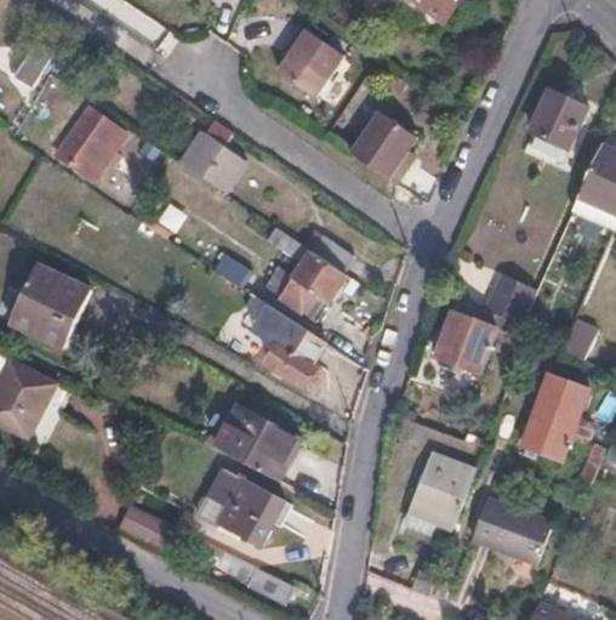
[(408,0),(440,24),(460,0),(408,0)]
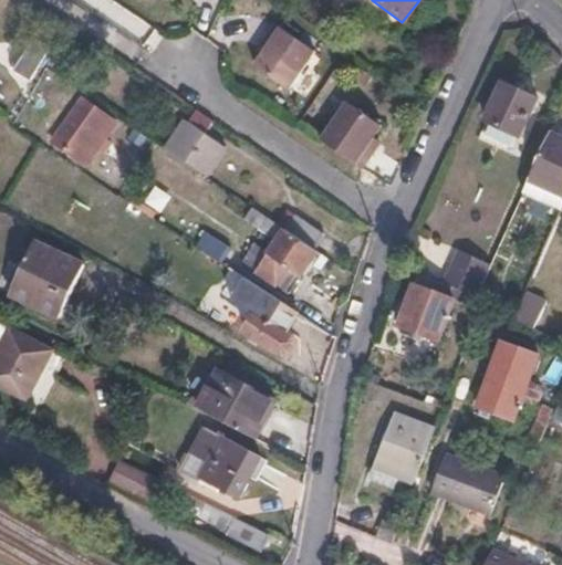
[(282,87),(308,49),(268,22),(255,42),(260,45),(248,64),(282,87)]
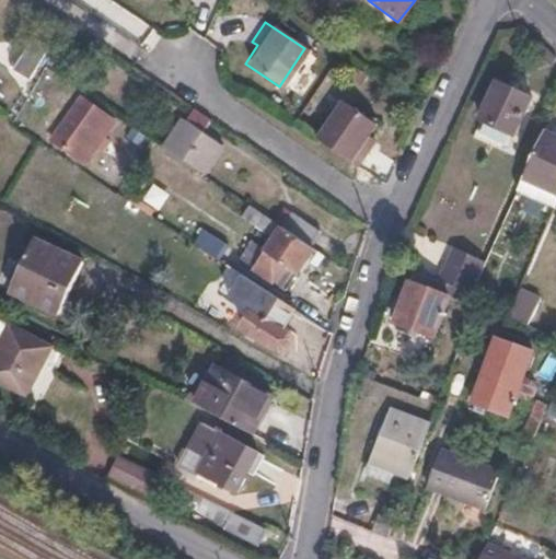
[(1,50),(11,84),(41,76),(33,46),(14,51),(13,47),(1,50)]
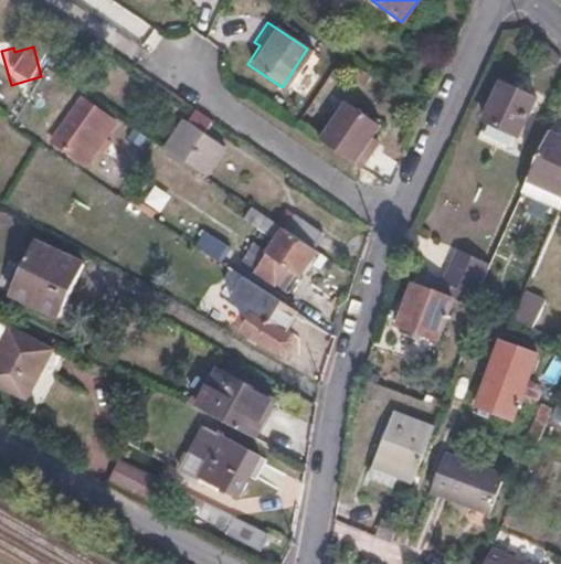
[(514,134),(531,97),(497,81),(480,118),(514,134)]
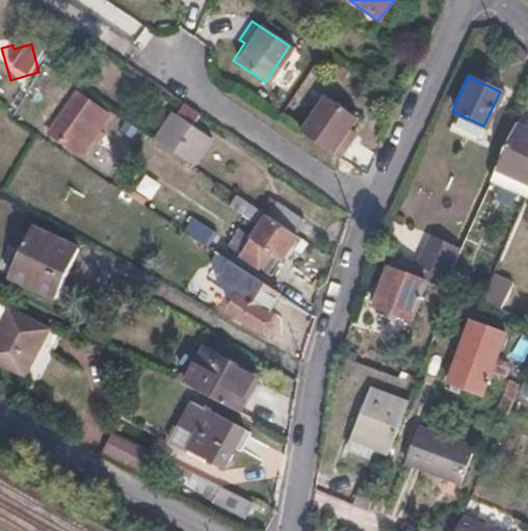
[(342,132),(353,114),(322,94),(298,129),(336,155),(348,137),(342,132)]
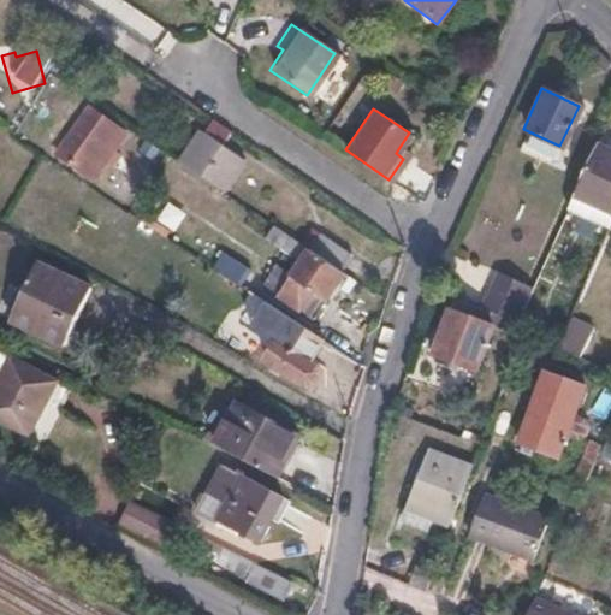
[(78,169),(105,129),(81,112),(54,153),(78,169)]
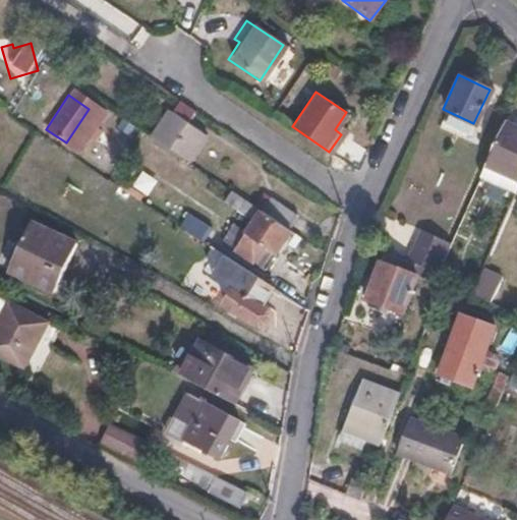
[(184,159),(202,131),(184,120),(191,109),(175,99),(169,109),(166,108),(149,134),(184,159)]
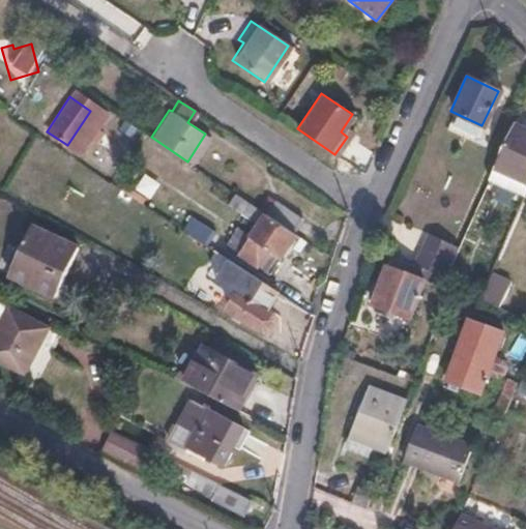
[(525,185),(525,129),(510,123),(486,180),(522,196),(525,185)]
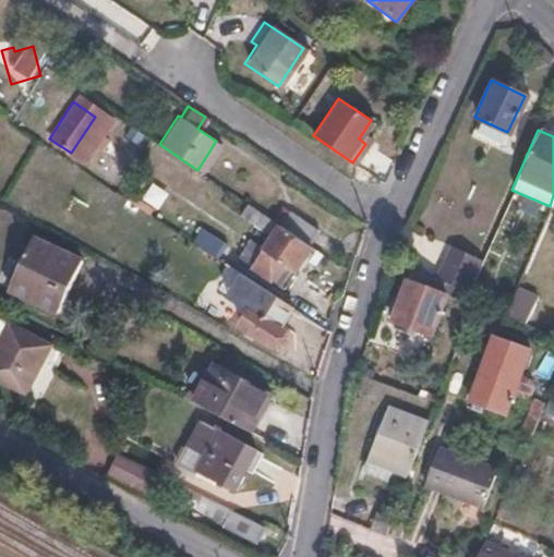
[(278,223),(243,201),(237,212),(271,235),(278,223)]
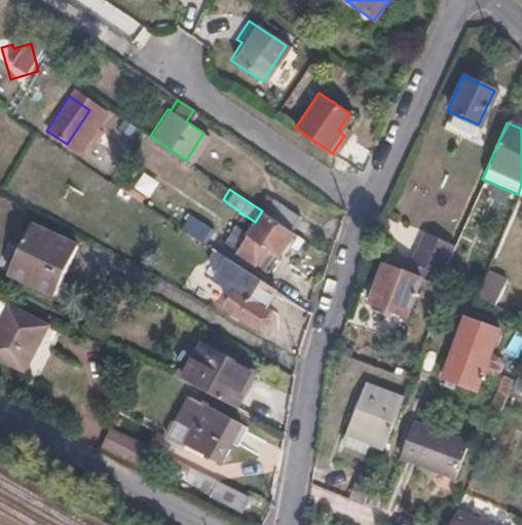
[(297,214),(272,197),(262,211),(287,228),(297,214)]
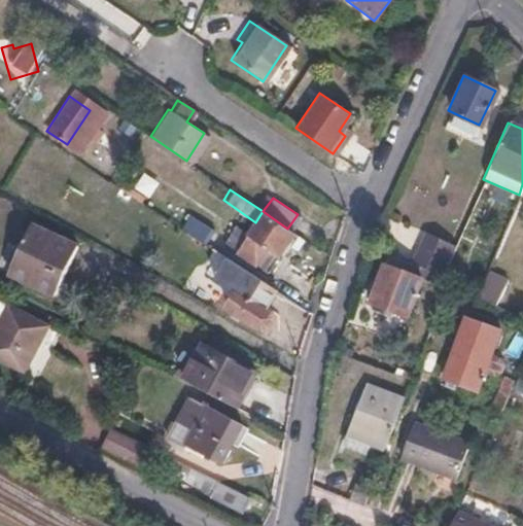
[(306,241),(287,229),(263,211),(255,222),(246,236),(236,250),(266,271),(287,238),(302,248),(306,241)]
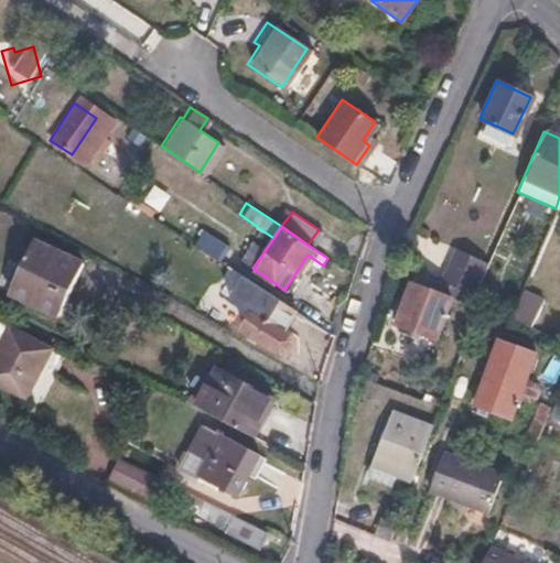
[(225,246),(201,228),(191,241),(216,258),(225,246)]
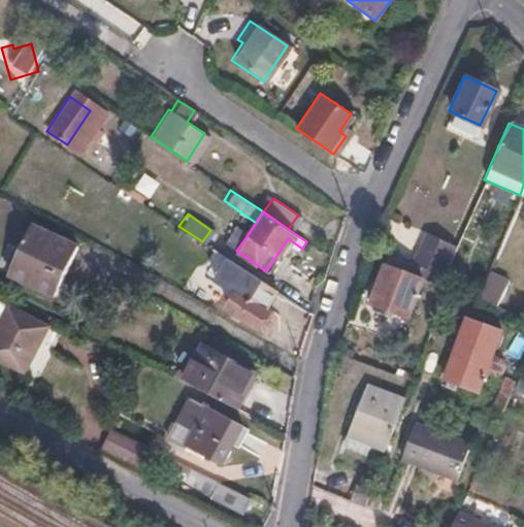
[(53,297),(77,249),(30,226),(7,275),(53,297)]
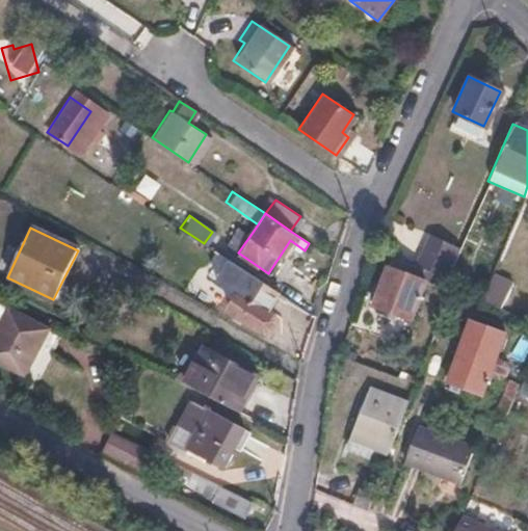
[(238,253),(248,238),(235,228),(223,243),(238,253)]
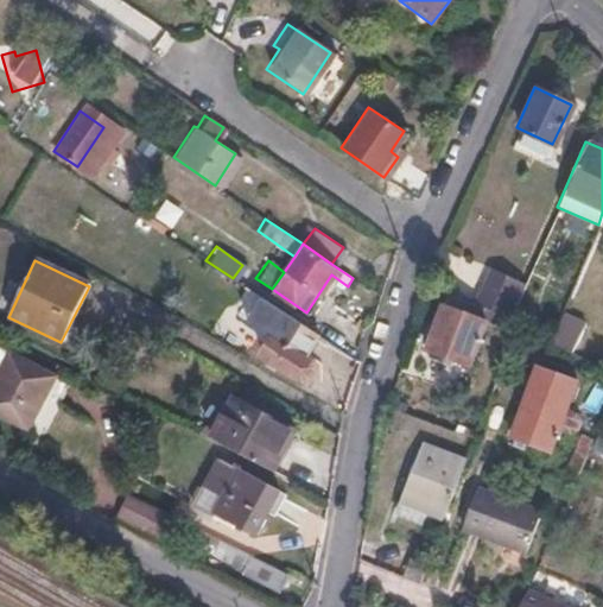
[(506,318),(522,283),(489,269),(474,303),(506,318)]
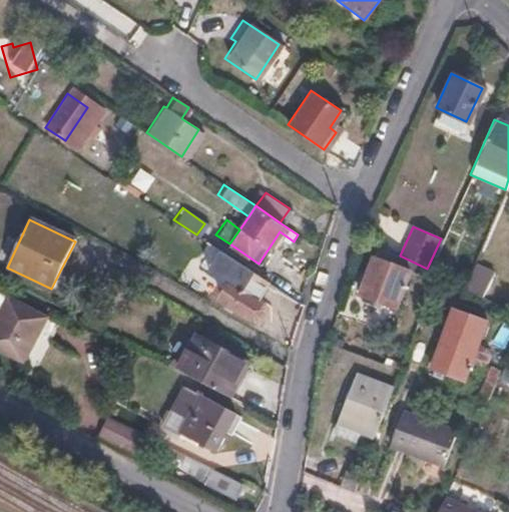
[(394,307),(407,272),(372,259),(364,281),(360,280),(356,290),(361,291),(359,296),(394,307)]
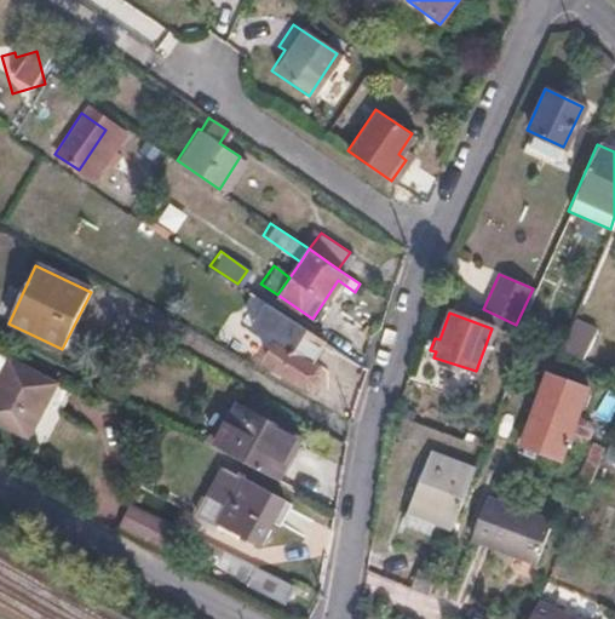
[(310,361),(323,340),(292,319),(264,361),(303,385),(305,387),(312,385),(314,384),(320,374),(320,372),(317,367),(315,364),(310,361)]
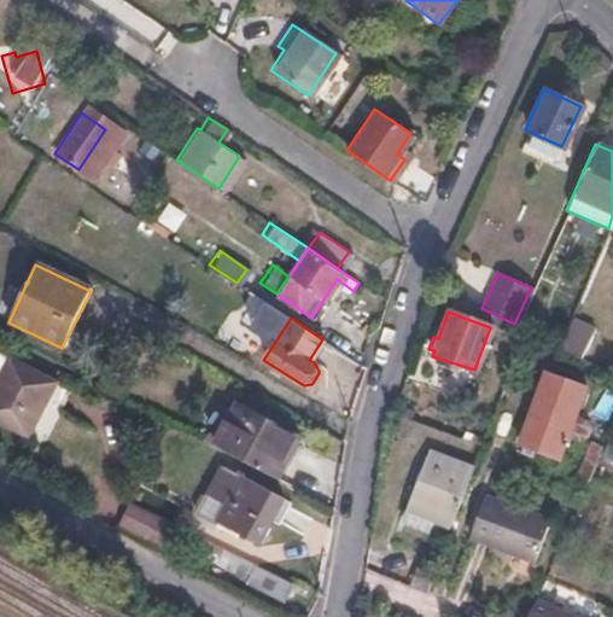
[(582,356),(595,326),(573,318),(560,348),(582,356)]
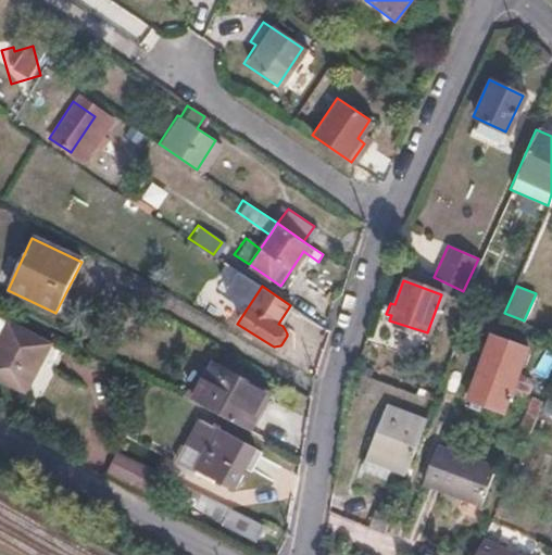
[(0,385),(21,395),(46,347),(0,323),(0,385)]
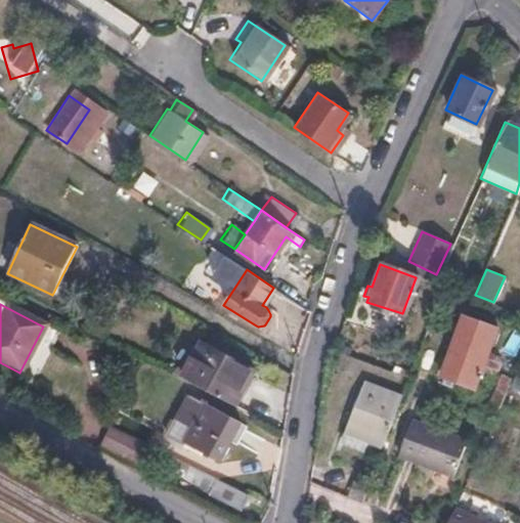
[(471,388),(493,328),(461,316),(439,375),(471,388)]
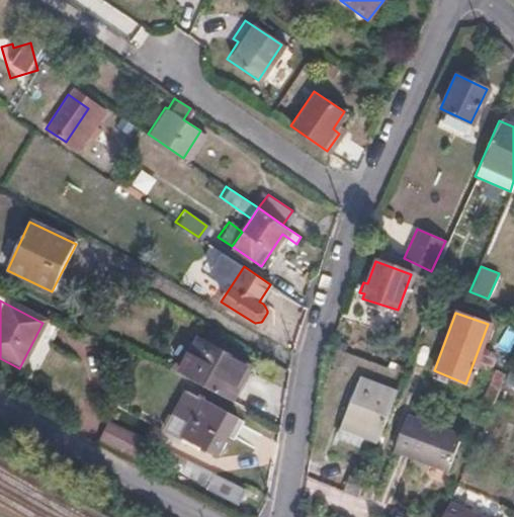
[(197,339),(190,351),(178,373),(230,401),(247,365),(197,339)]
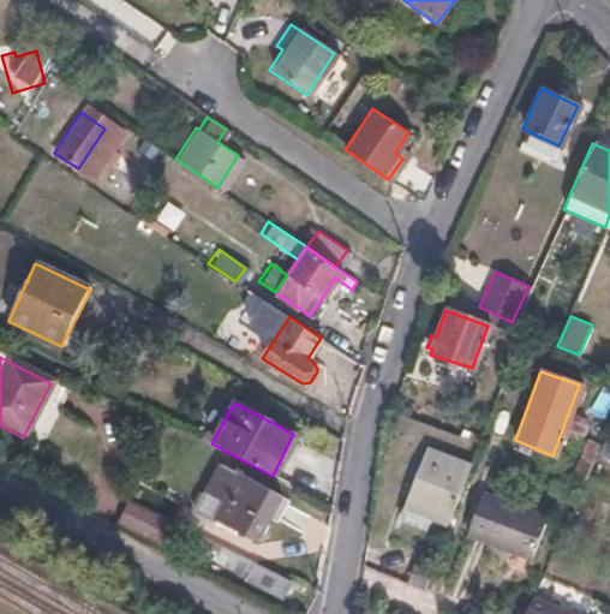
[(446,523),(468,463),(424,447),(404,506),(446,523)]
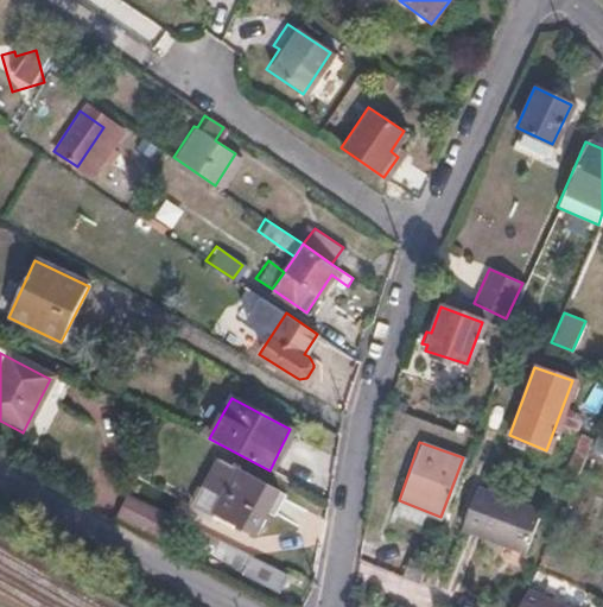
[(253,533),(264,513),(272,518),(287,487),(273,480),(268,487),(216,459),(191,507),(220,524),(223,517),(253,533)]
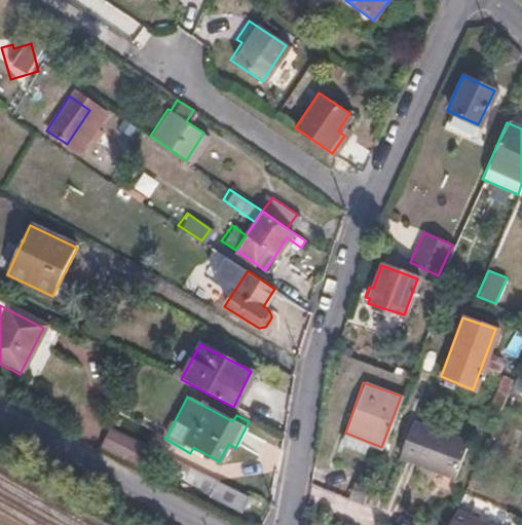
[(438,482),(457,446),(407,420),(388,457),(438,482)]
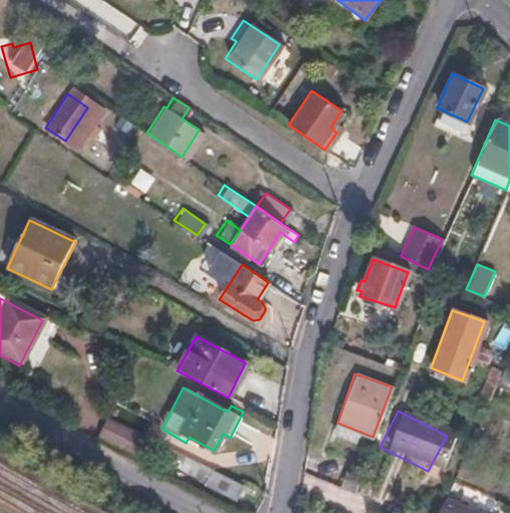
[(132,457),(141,439),(101,419),(92,437),(132,457)]
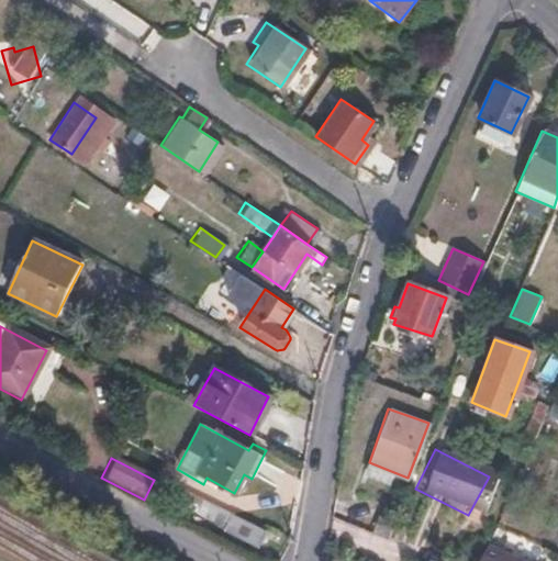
[(260,530),(230,514),(222,529),(253,545),(260,530)]
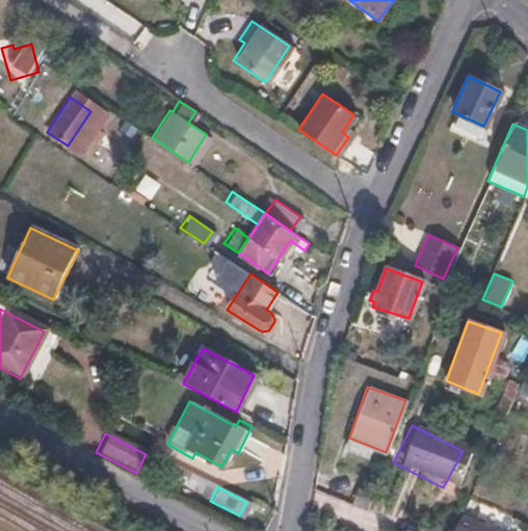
[(494,530),(457,514),(449,530),(494,530)]
